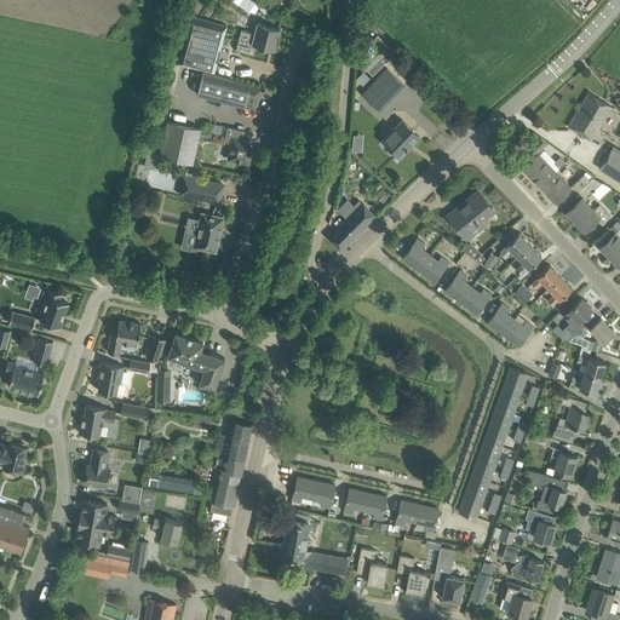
[(214,73),(227,26),(191,16),(178,63),(204,70),(214,73)]
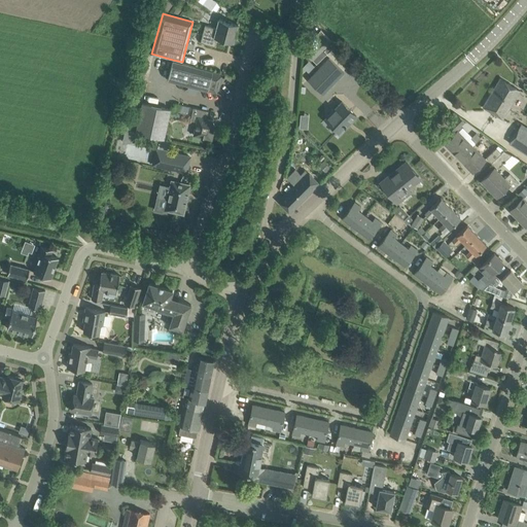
[(233,38),(235,38),(238,25),(218,19),(216,28),(205,25),(201,42),(215,45),(217,38),(230,41),(231,39),(233,38)]
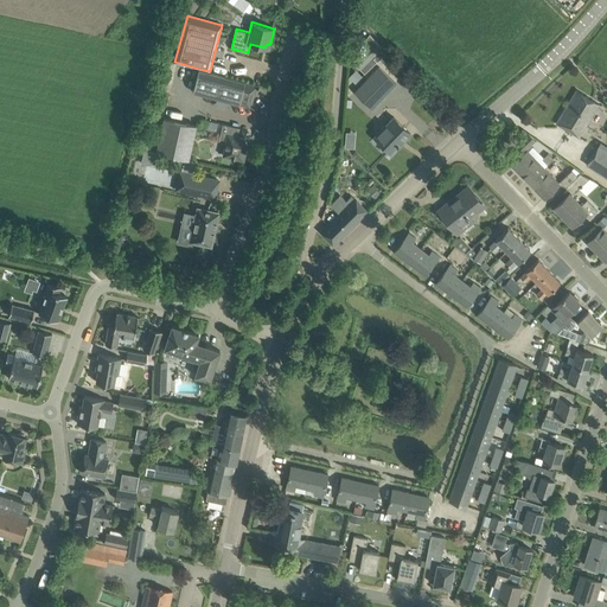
[(351,59),(364,74),(387,51),(370,33),(350,52),(353,57),(351,59)]
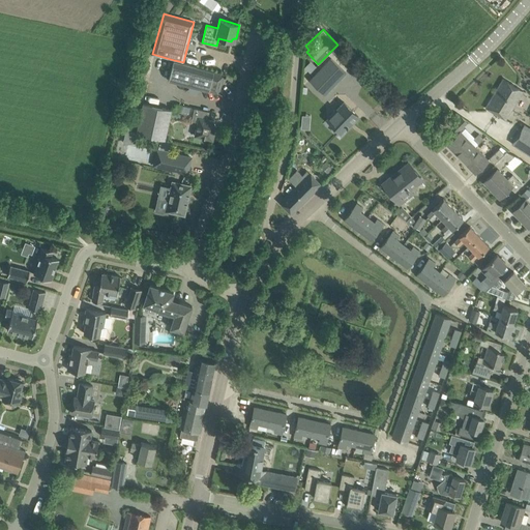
[(310,80),(324,94),(346,72),(331,58),(310,80)]
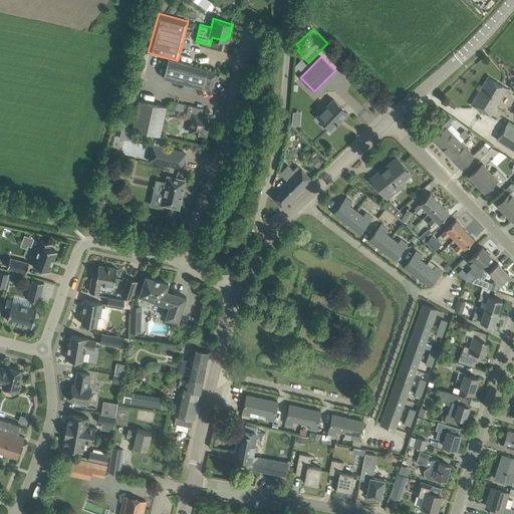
[(164,77),(202,88),(202,87),(208,89),(214,86),(217,71),(207,69),(207,68),(169,58),(164,77)]
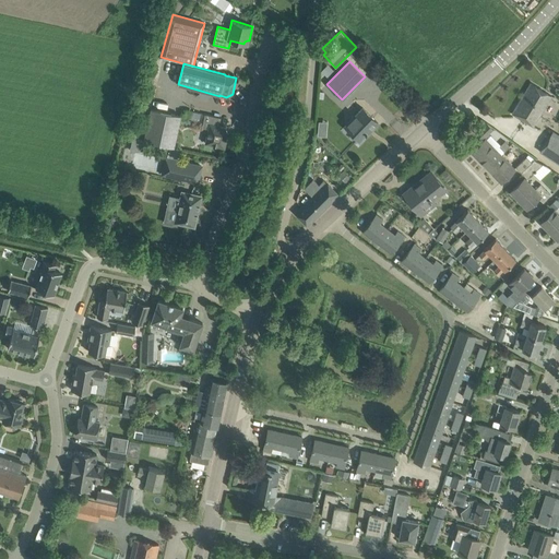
[(326,75),(333,69),(326,63),(320,70),(326,75)]
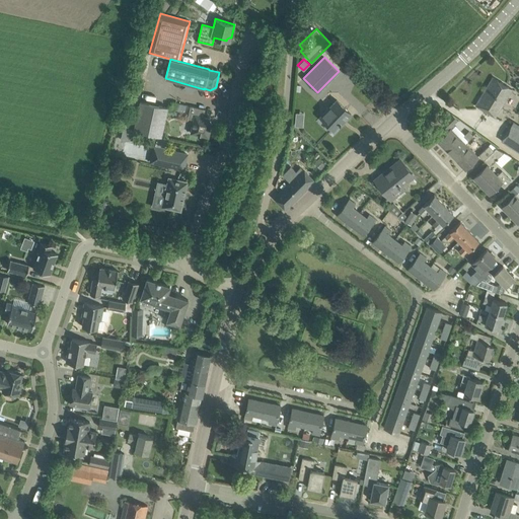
[(496,118),(513,89),(493,77),(475,105),(496,118)]
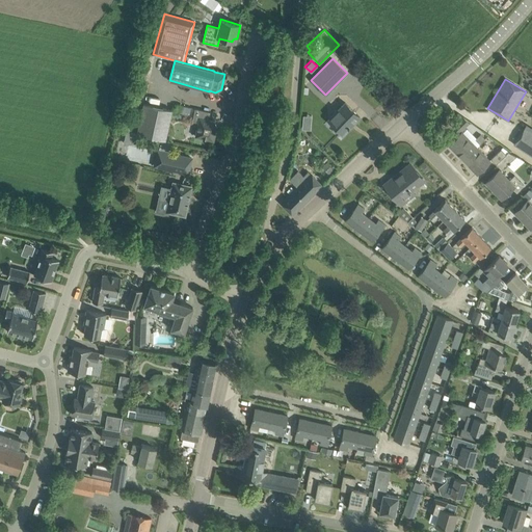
[(328,120),(342,133),(347,127),(348,127),(349,126),(348,125),(352,122),(354,123),(360,116),(345,102),(328,120)]
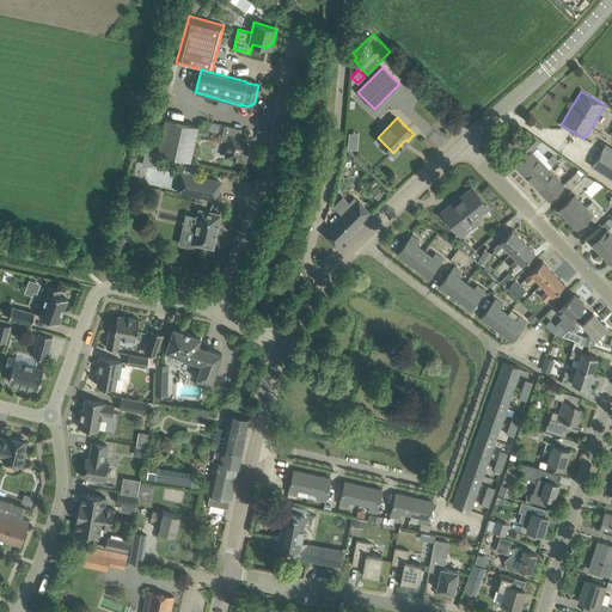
[(165,118),(158,154),(190,161),(199,126),(165,118)]
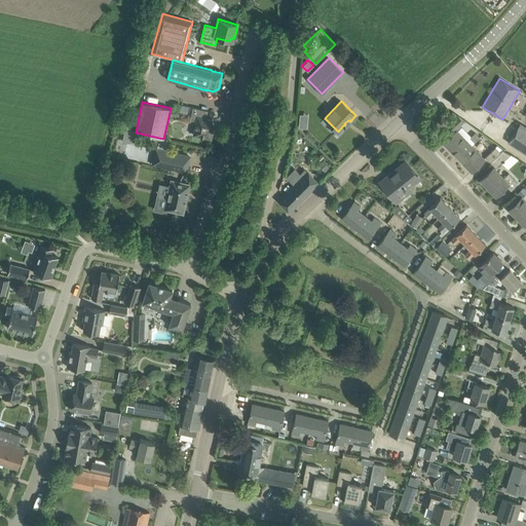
[(176,103),(174,114),(186,117),(189,106),(176,103)]
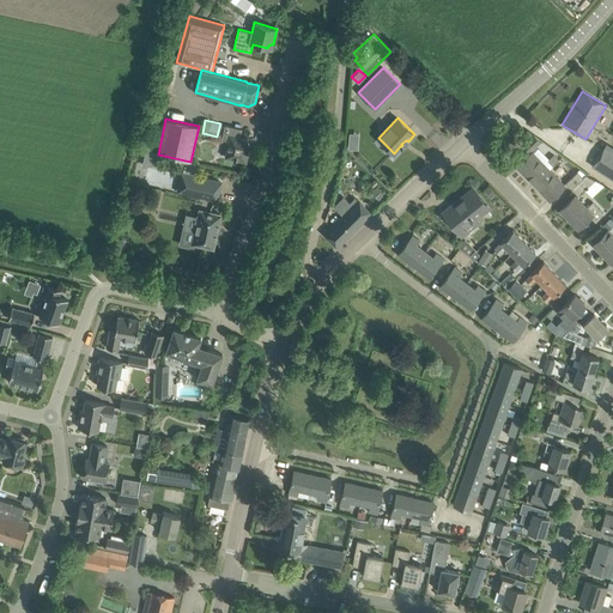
[(222,140),(229,143),(225,157),(247,162),(250,145),(246,139),(241,138),(242,128),(225,125),(222,140)]
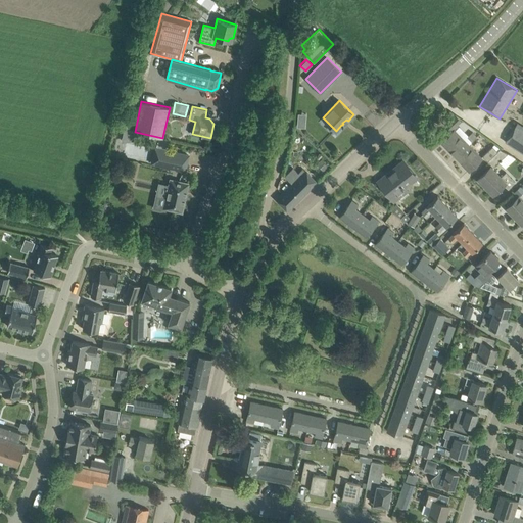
[(445,124),(452,130),(461,121),(456,114),(445,124)]
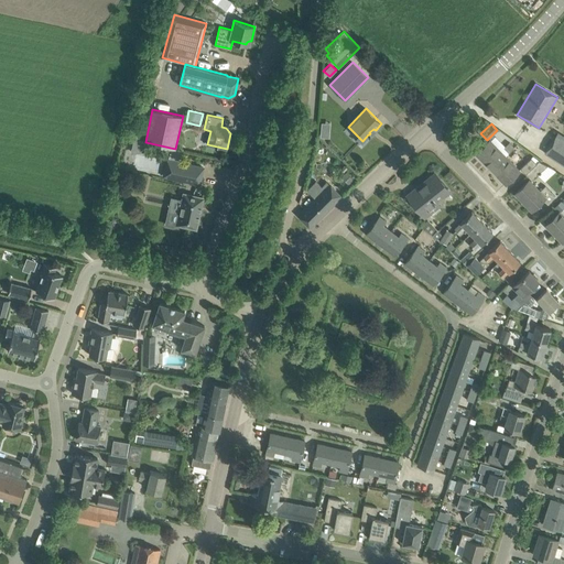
[(552,139),(544,151),(556,159),(563,164),(563,140),(555,134),(552,139)]
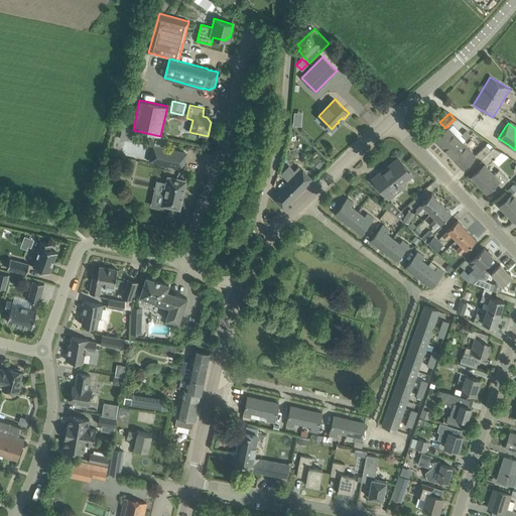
[(444,149),(449,154),(462,142),(448,128),(435,140),(442,146),(445,148),(444,149)]
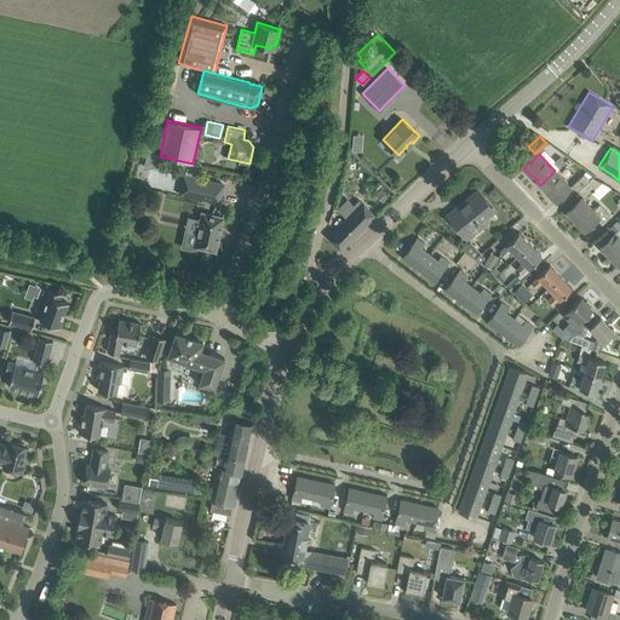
[(554,162),(558,168),(564,162),(560,156),(554,162)]
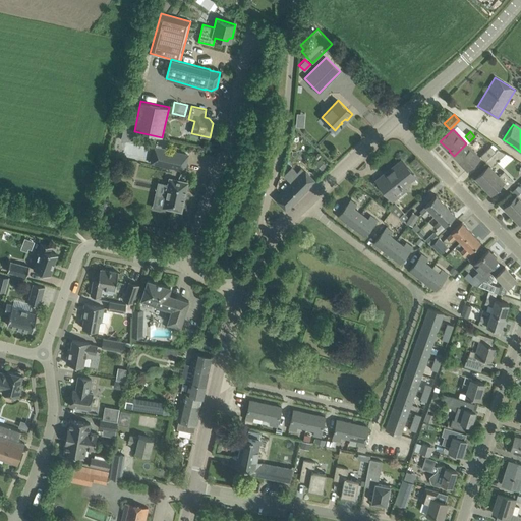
[(155,147),(152,162),(184,169),(188,155),(165,150),(168,139),(158,137),(156,148),(155,147)]
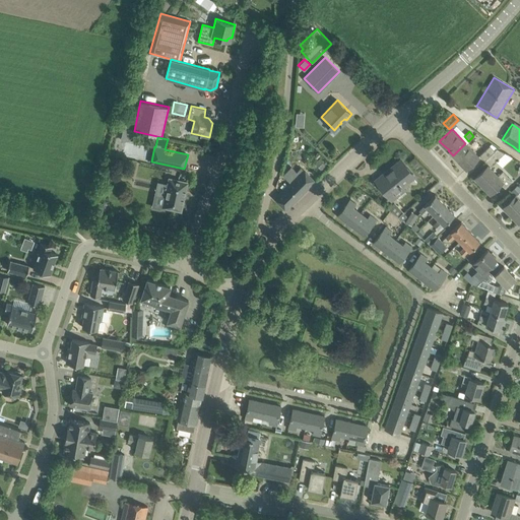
[(453,155),(457,159),(458,159),(460,161),(460,163),(466,169),(478,156),(465,143),(453,155)]
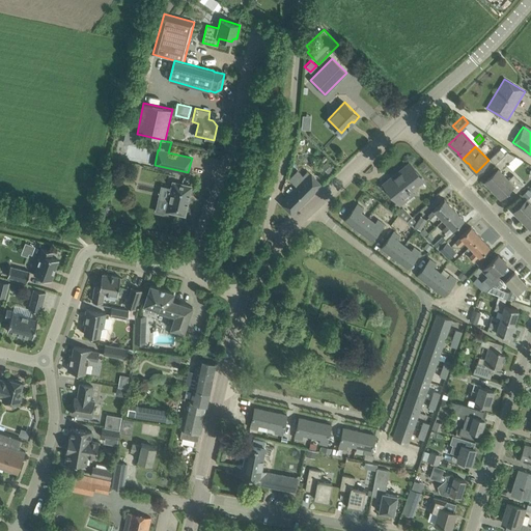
[(500,148),(490,158),(496,164),(506,155),(500,148)]
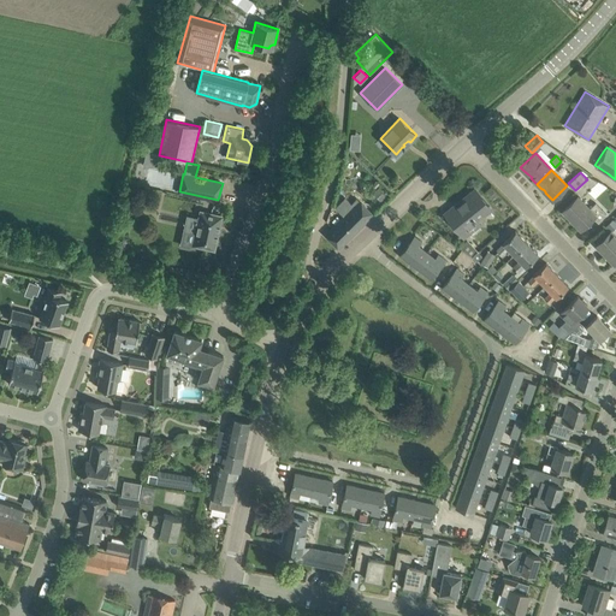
[(575,190),(581,197),(597,182),(590,177),(587,179),(575,190)]
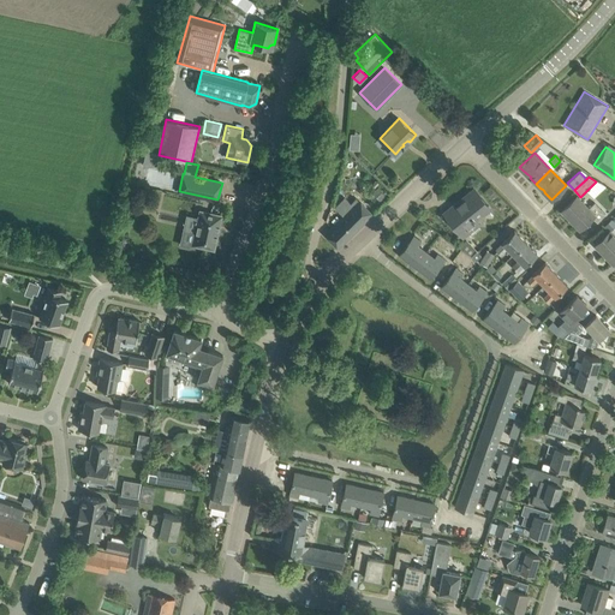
[(455,203),(443,213),(459,232),(476,220),(489,209),(494,214),(473,187),(473,189),(475,191),(457,206),(455,203)]
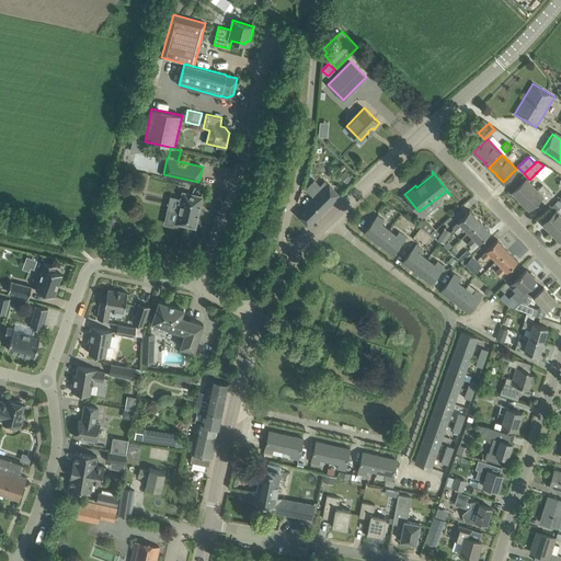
[(513,192),(519,199),(521,198),(530,207),(540,197),(545,203),(551,195),(544,186),(538,192),(526,179),(513,192)]
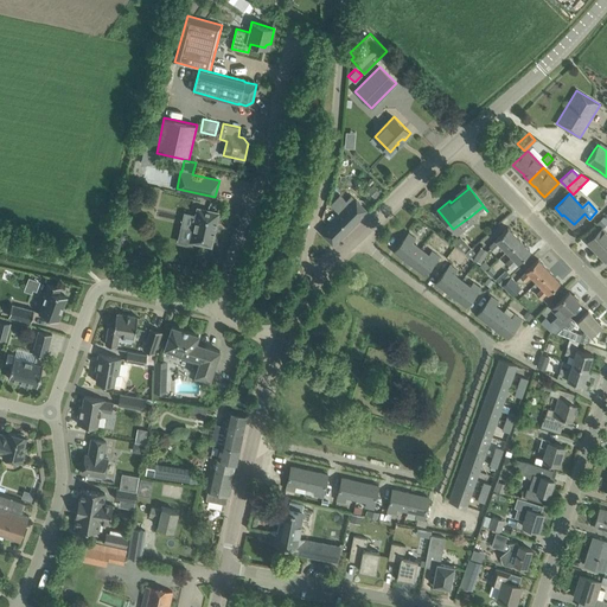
[(321,231),(334,243),(366,210),(355,198),(349,203),(345,199),(336,209),(340,213),(321,231)]
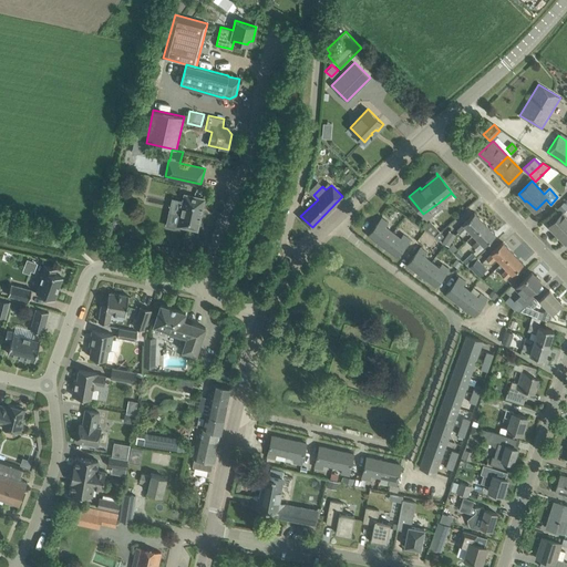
[(178,225),(197,229),(204,198),(185,195),(181,213),(171,209),(167,225),(177,227),(178,225)]
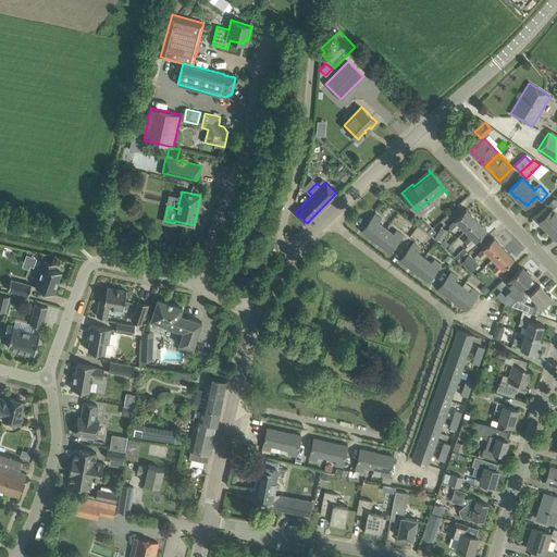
[(548,203),(546,206),(552,210),(553,209),(556,205),(556,200),(554,198),(548,203)]
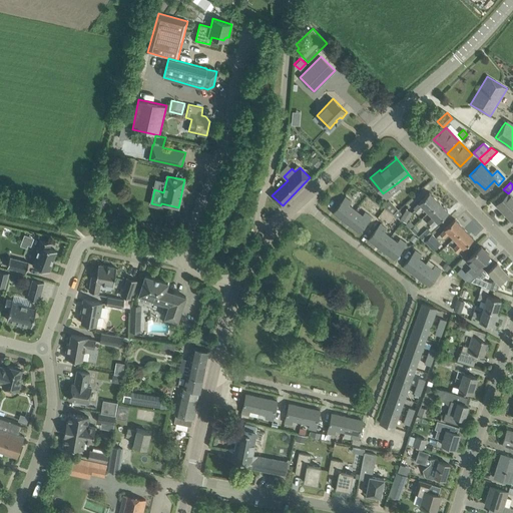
[(424,206),(428,211),(439,201),(429,192),(419,202),(413,208),(418,212),(424,206)]
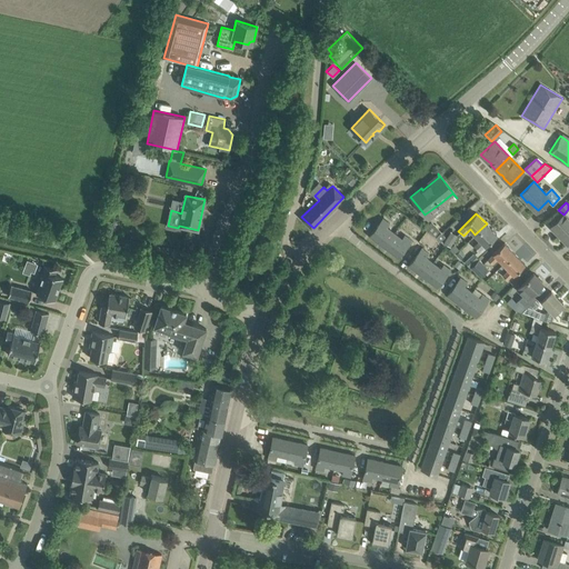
[(551,227),(558,235),(559,232),(568,242),(568,241),(568,217),(565,213),(563,215),(551,227)]
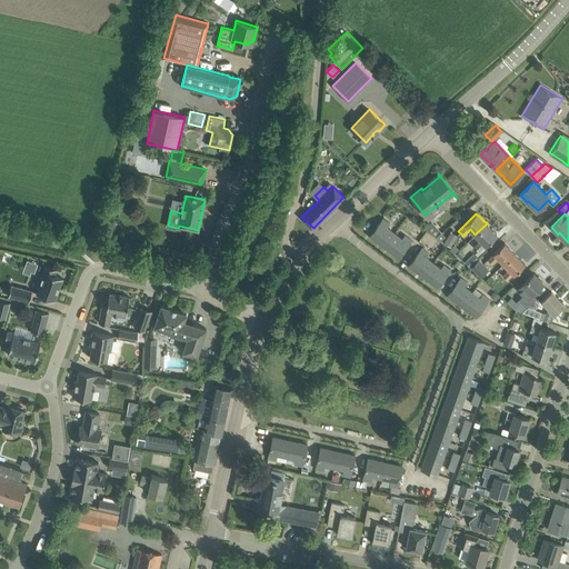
[(370,236),(383,247),(393,233),(387,228),(390,223),(383,218),(370,236)]
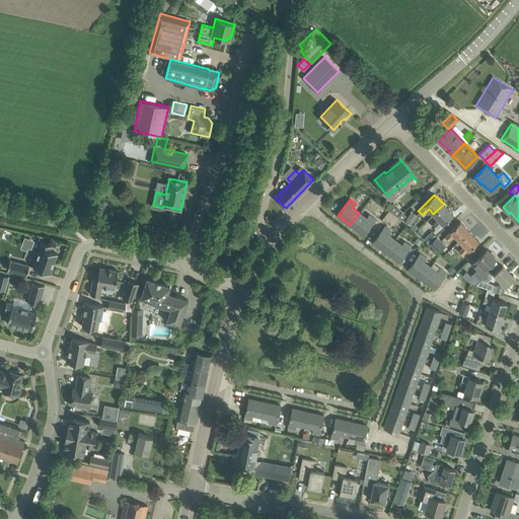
[(387,208),(397,215),(401,211),(393,202),(387,208)]
